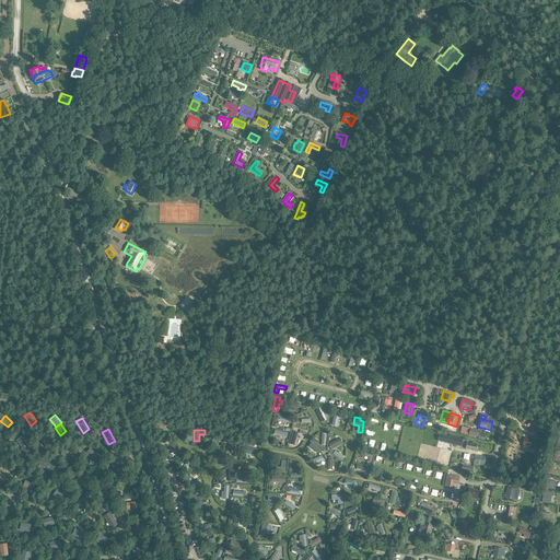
[(26,444),(27,445),(28,444),(22,435),(16,439),(22,446),(23,447),(26,444)]
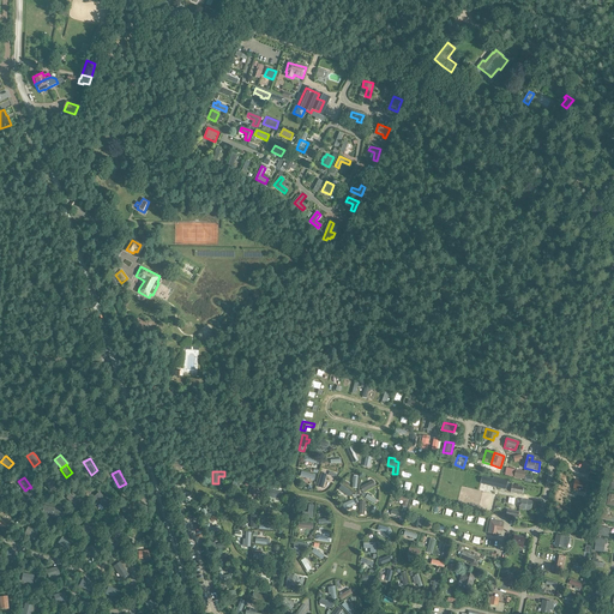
[(50,479),(44,483),(53,492),(58,487),(50,479)]
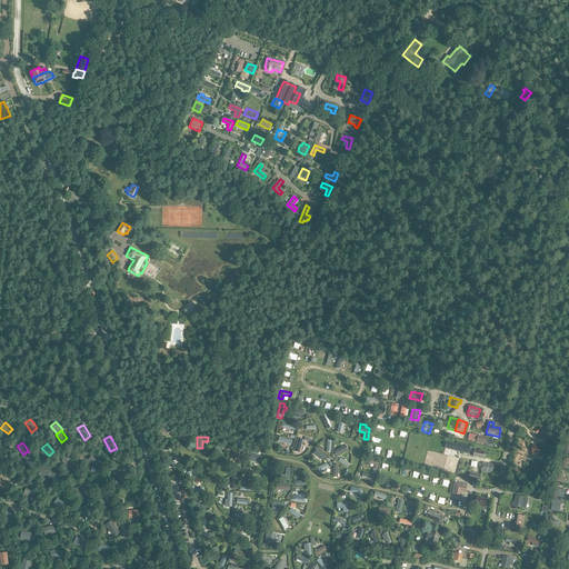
[(217,443),(213,453),(218,456),(220,450),(221,450),(223,446),(217,443)]
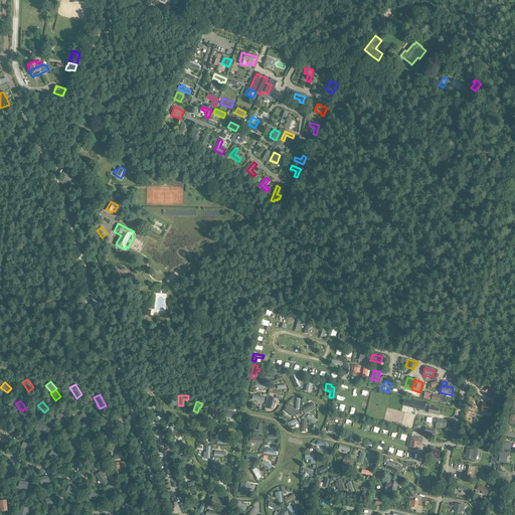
[(483,403),(481,410),(491,412),(492,405),(483,403)]
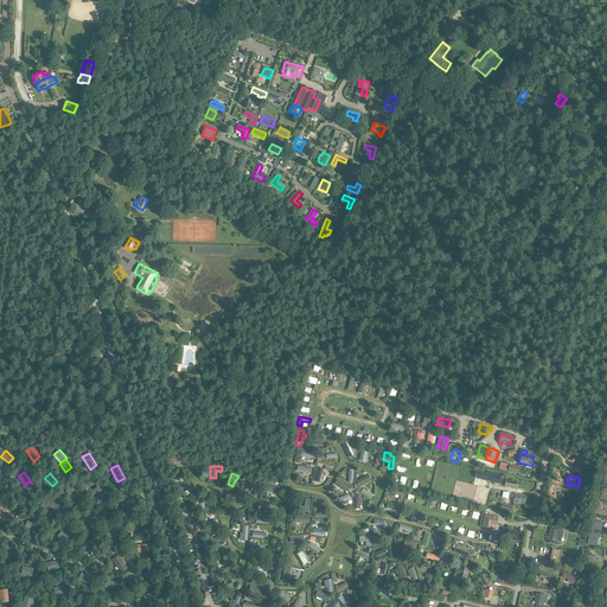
[(369,477),(357,483),(359,486),(371,480),(369,477)]
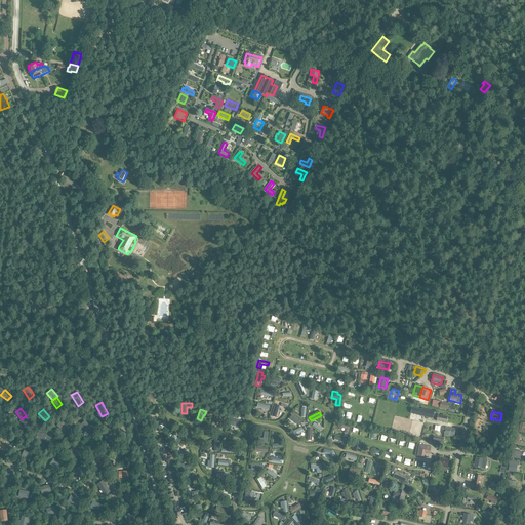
[(440,415),(438,414),(436,421),(446,423),(447,417),(440,415)]
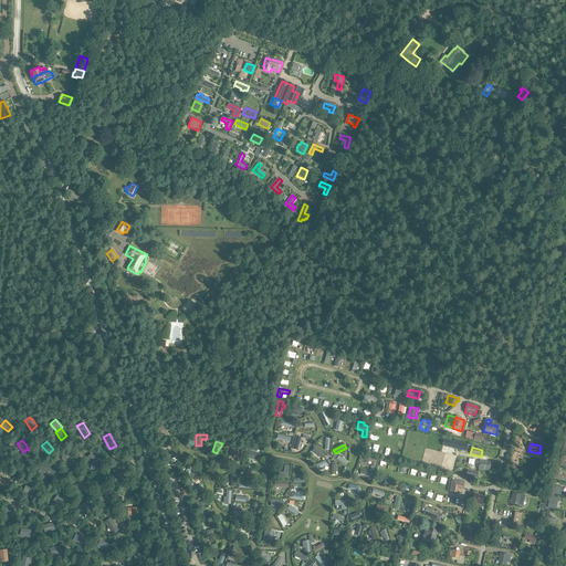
[(315,448),(313,452),(323,459),(325,454),(315,448)]
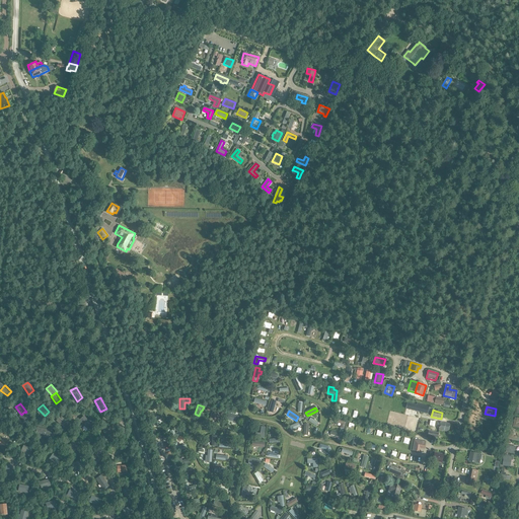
[(21,415),(20,414),(19,415),(25,423),(30,420),(25,413),(24,412),(21,415)]
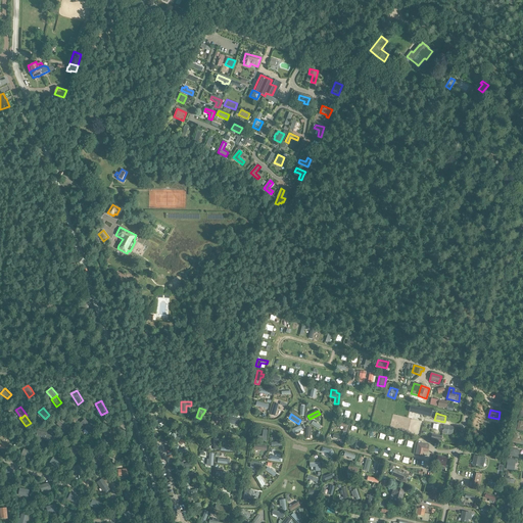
[(230,416),(228,422),(239,426),(241,420),(230,416)]
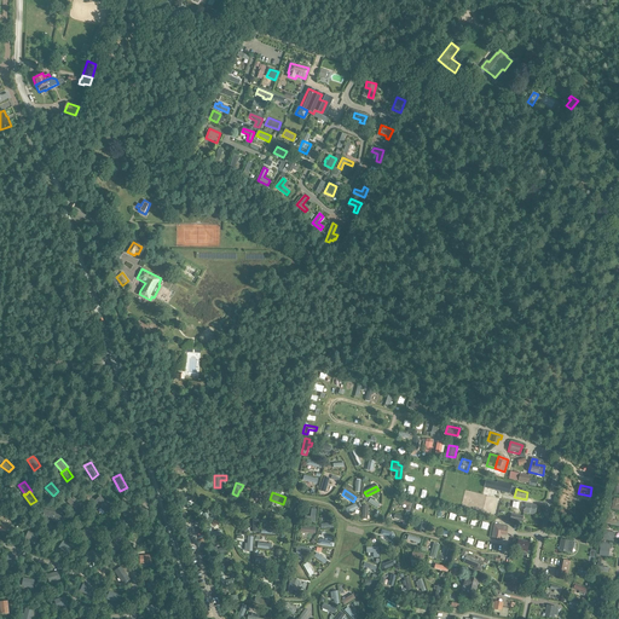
[(194,495),(181,498),(179,499),(183,509),(187,508),(185,502),(195,499),(194,495)]
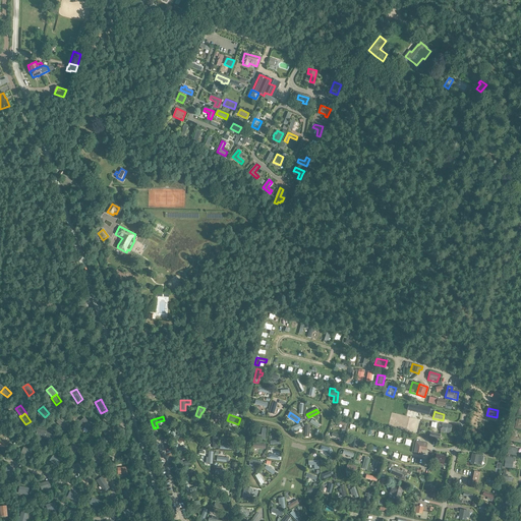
[(59,419),(56,422),(66,430),(70,426),(61,417),(59,419)]
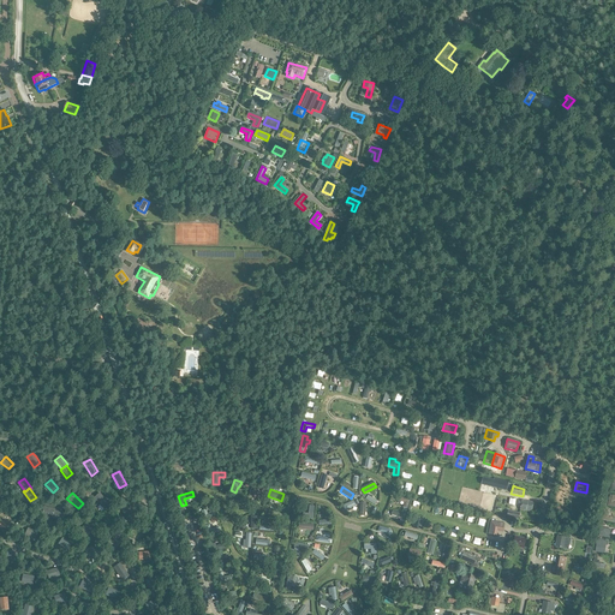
[(96,496),(94,499),(105,509),(109,503),(106,500),(99,493),(96,496)]
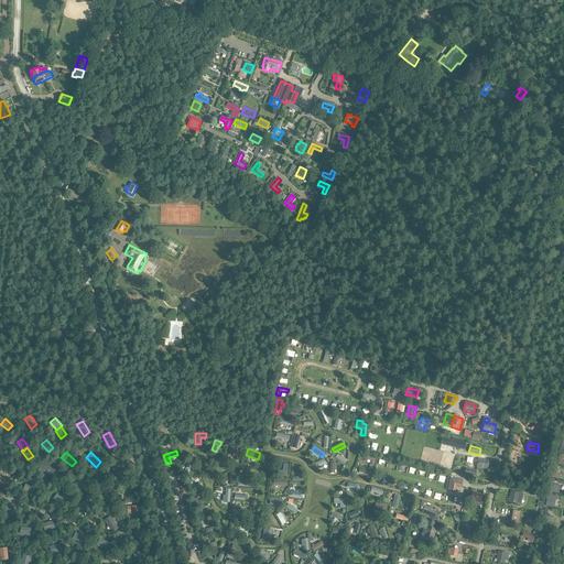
[(377,457),(366,454),(365,458),(371,461),(370,465),(375,466),(377,457)]
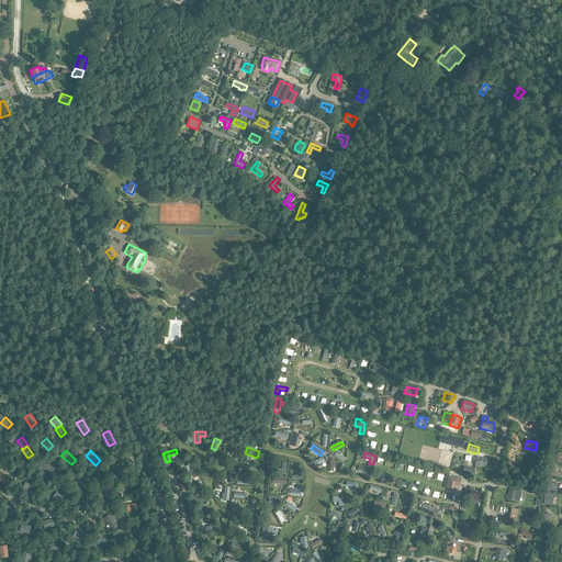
[(345,459),(336,453),(334,457),(343,462),(345,459)]
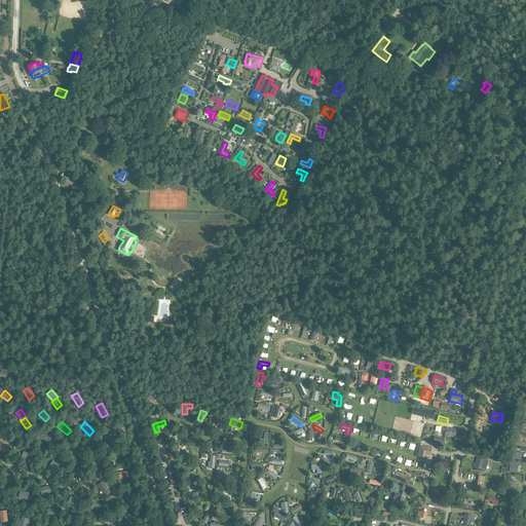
[(444,427),(443,430),(446,430),(445,436),(454,438),(455,429),(446,427),(444,427)]
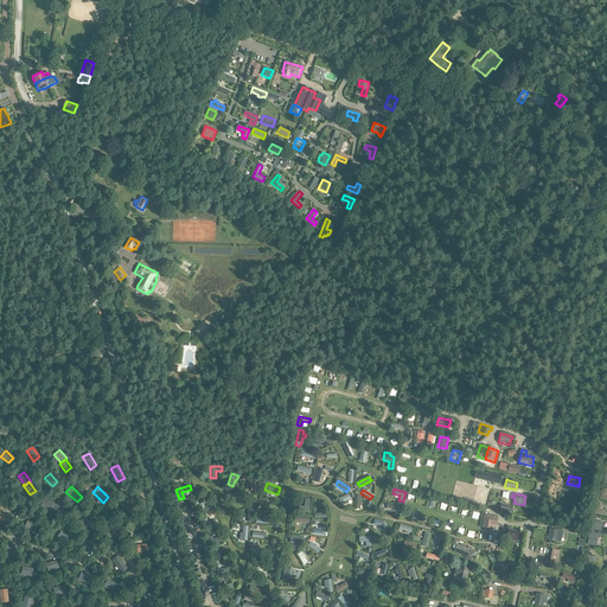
[(300,506),(299,511),(310,512),(311,499),(306,498),(306,506),(300,506)]
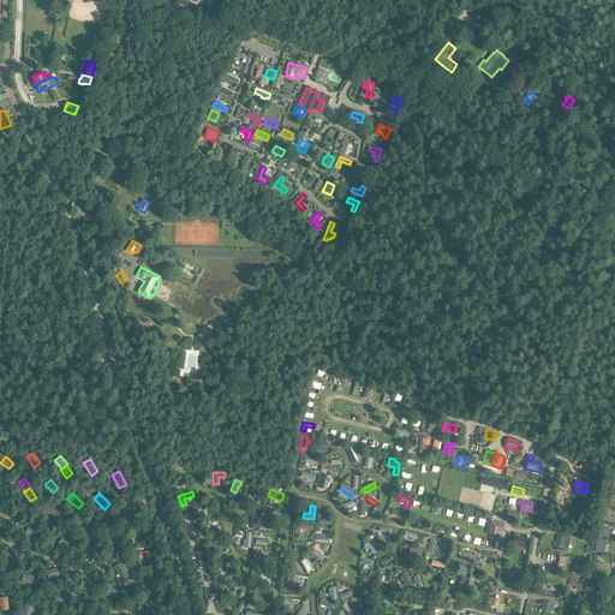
[(54,511),(55,511),(55,508),(48,507),(45,506),(42,512),(52,515),(53,515),(54,511)]
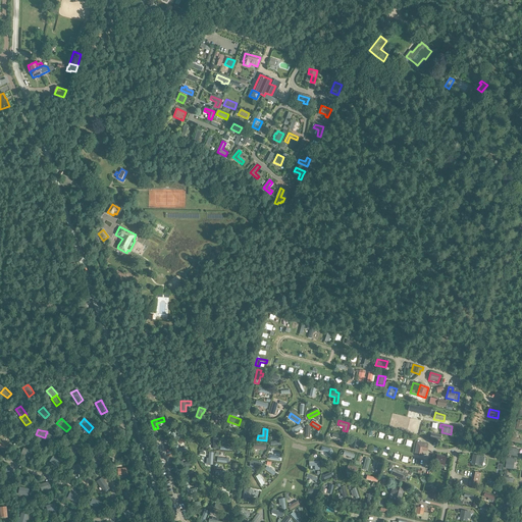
[(103,431),(109,444),(114,440),(111,432),(109,429),(103,431)]
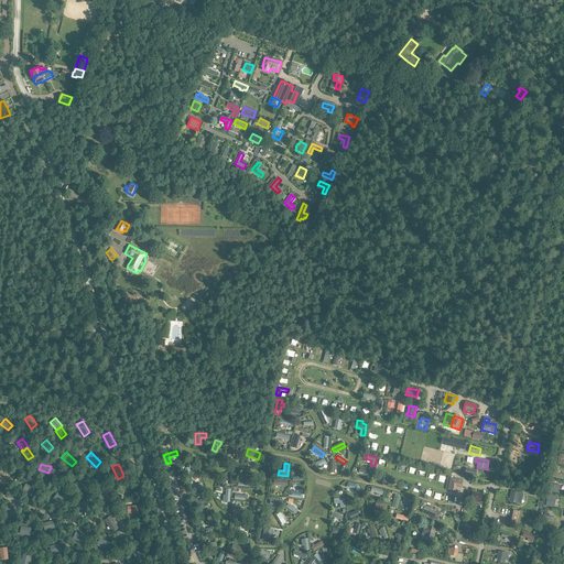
[(191,470),(190,467),(185,468),(187,476),(198,473),(197,469),(191,470)]
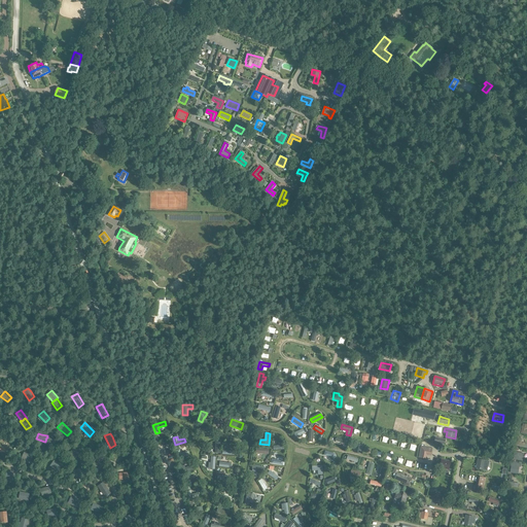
[(45,442),(44,442),(44,443),(54,446),(56,440),(51,438),(47,437),(46,437),(45,442)]
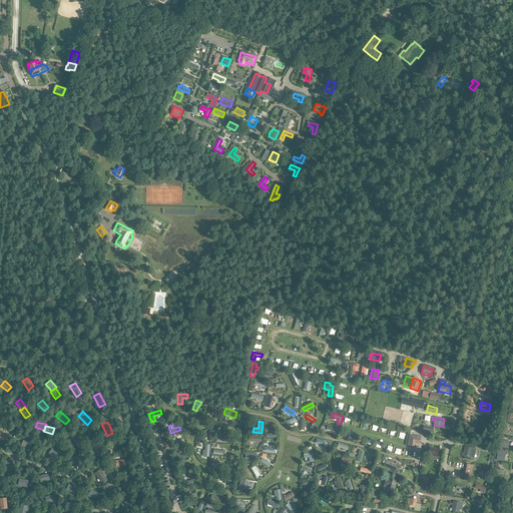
[(502,433),(512,436),(512,432),(507,431),(508,427),(504,426),(502,433)]
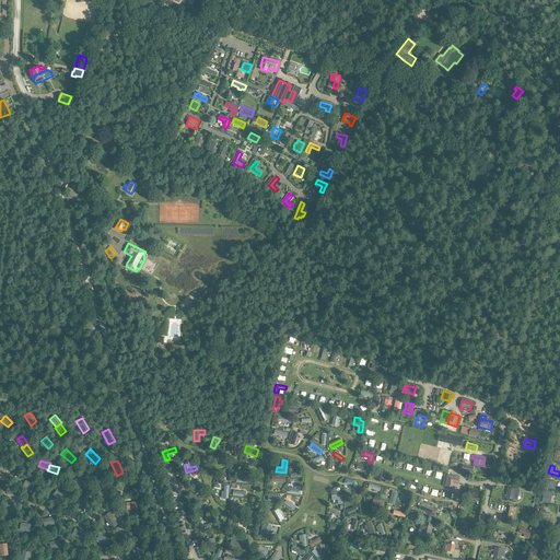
[(0,471),(0,479),(8,482),(10,475),(0,471)]
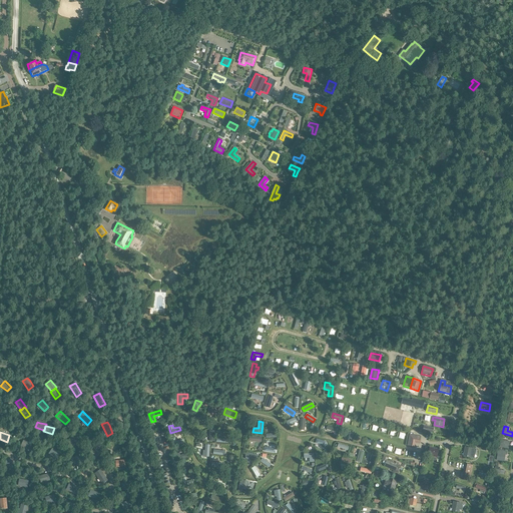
[(410,434),(408,442),(415,443),(419,444),(420,439),(421,437),(415,436),(410,434)]
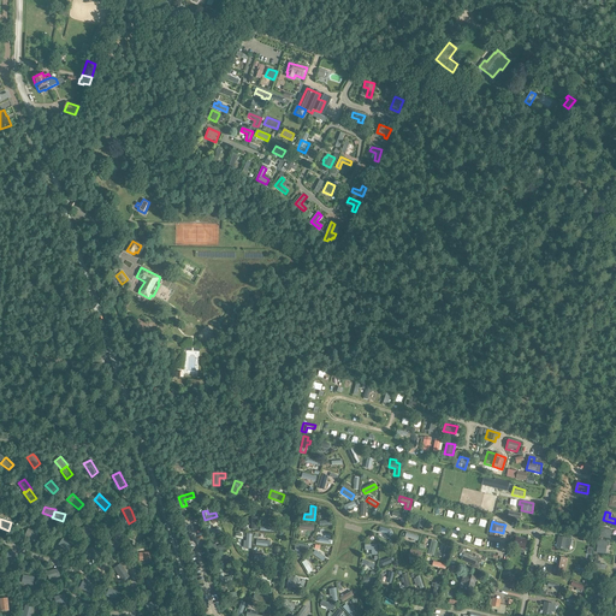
[(84,523),(82,531),(94,535),(96,528),(90,526),(84,523)]
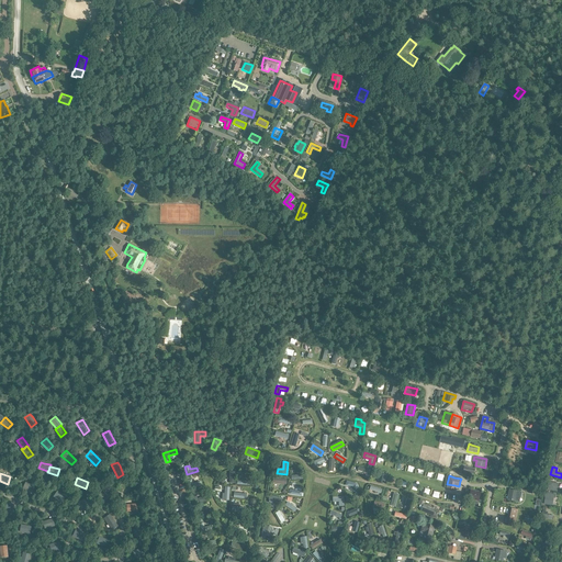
[(193,483),(192,480),(188,481),(190,489),(201,485),(200,482),(193,483)]
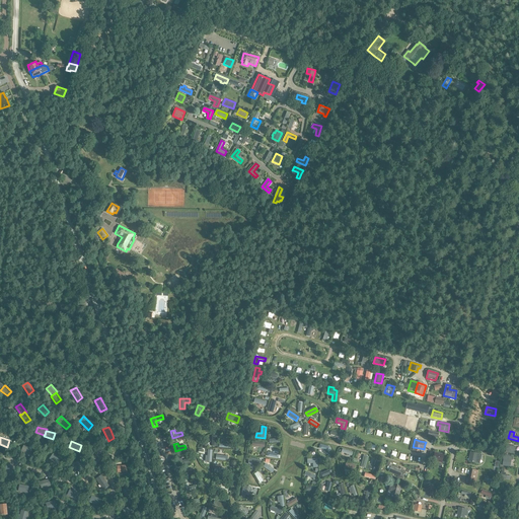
[(23,445),(20,451),(29,455),(32,449),(23,445)]
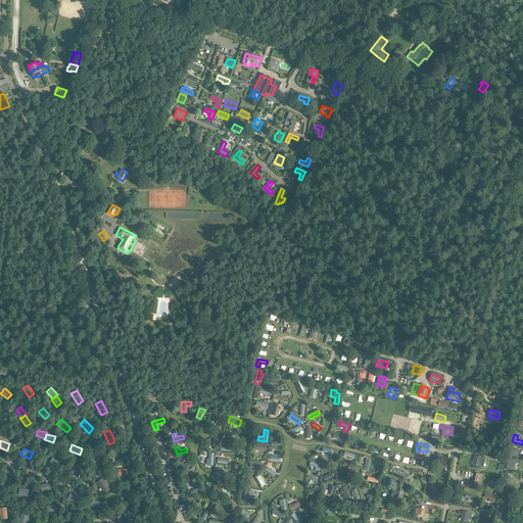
[(511,448),(510,456),(518,458),(520,449),(511,448)]
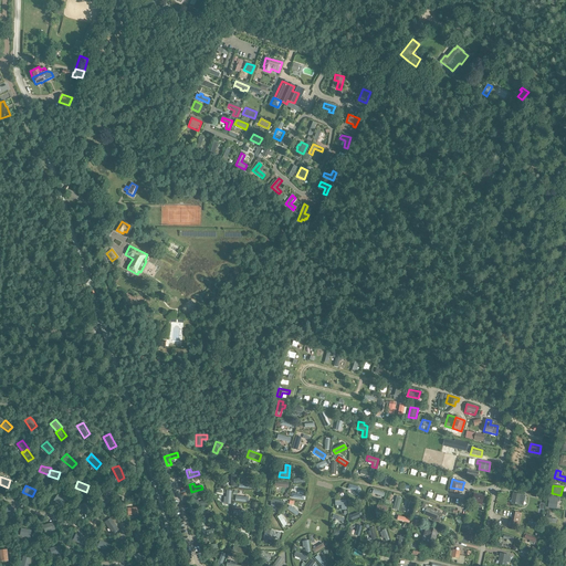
[(469,493),(467,502),(472,503),(472,505),(472,506),(475,506),(477,506),(478,504),(481,504),(482,505),(482,504),(483,498),(484,496),(469,493)]
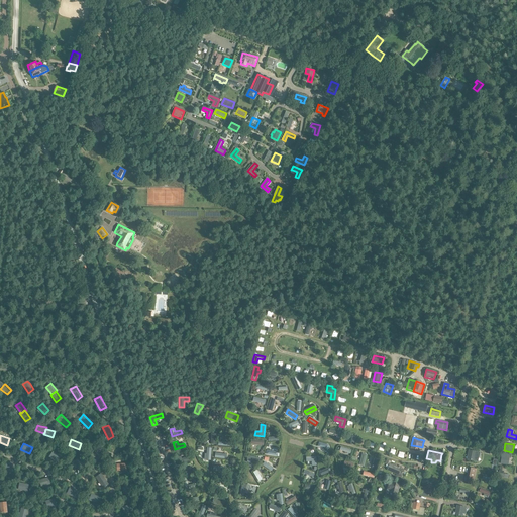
[(470,450),(469,456),(469,459),(478,461),(479,457),(478,457),(479,453),(476,452),(477,452),(470,450)]
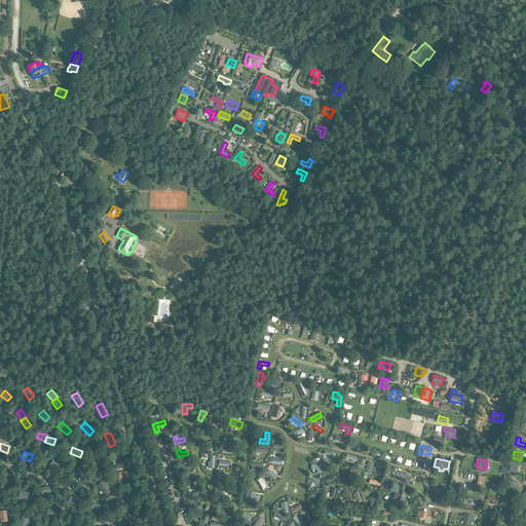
[(54,468),(58,471),(62,464),(53,459),(49,464),(54,468)]
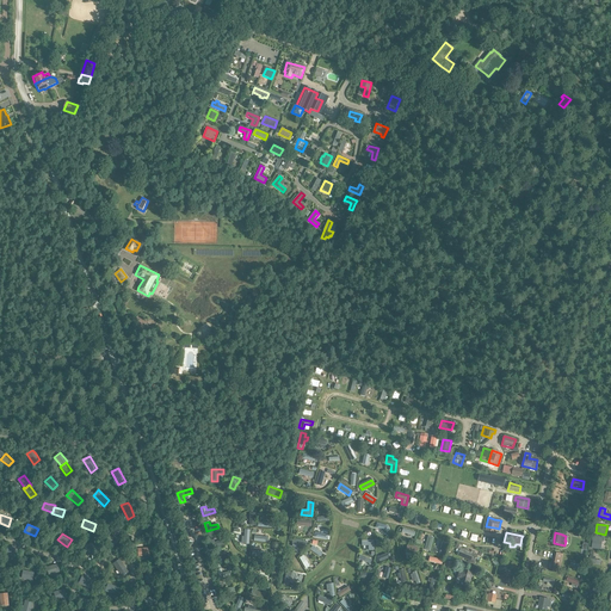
[(115,536),(110,534),(106,541),(117,545),(119,538),(115,536)]
